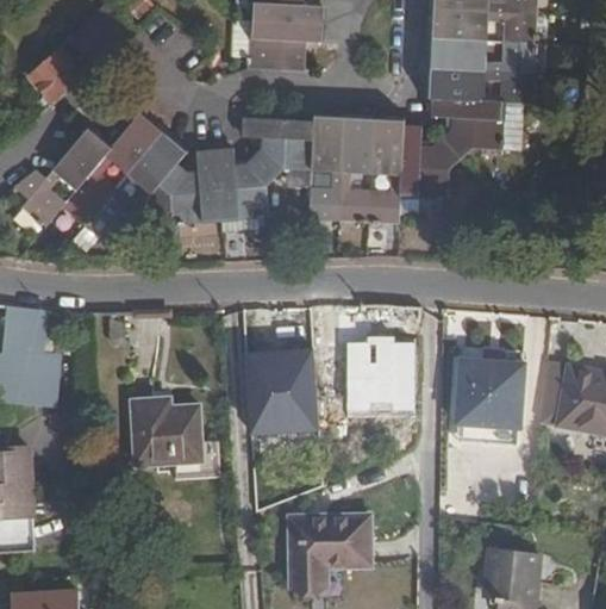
[(312,185),(310,219),(398,224),(401,196),(450,197),(451,168),(473,148),(507,149),(510,101),(535,103),(539,0),(432,0),(428,95),(433,95),(432,115),(456,115),(456,126),(435,144),(423,144),(424,123),(406,122),(406,110),(317,106),(316,116),(245,113),(242,135),(262,136),(261,145),(244,161),(237,161),(236,145),(197,147),(197,166),(185,166),(179,157),(188,145),(142,105),(112,141),(88,119),(42,174),(31,165),(10,187),(20,202),(44,221),(64,197),(50,185),(61,173),(74,185),(72,188),(120,228),(143,200),(155,210),(173,210),(174,221),(268,216),(267,184),(287,167),(333,169),(331,186),(312,185)]
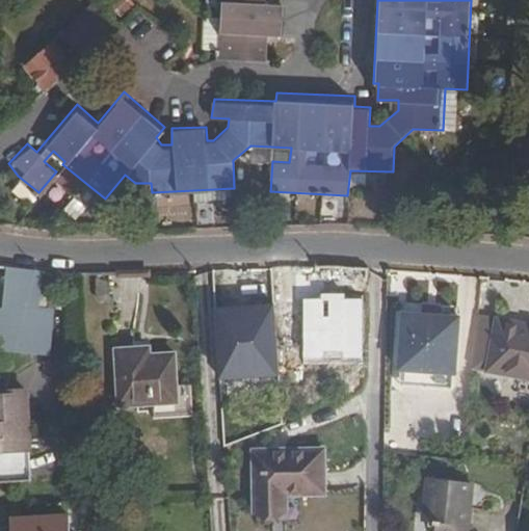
[(22,96),(27,103),(120,22),(104,3),(102,0),(98,0),(52,40),(54,42),(27,65),(38,80),(22,96)]
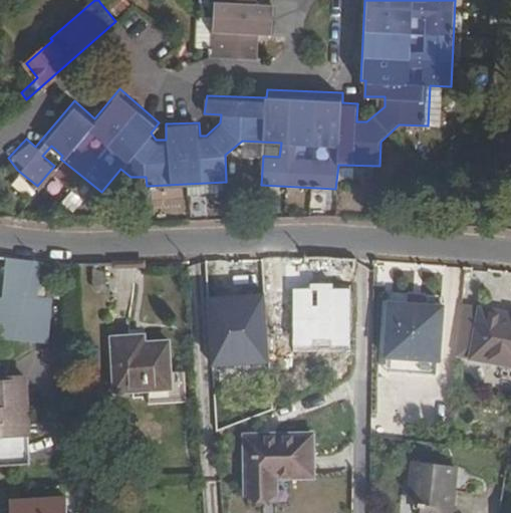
[(214,0),(211,54),(259,57),(260,32),(275,33),(279,2),(261,1),(261,0),(214,0)]
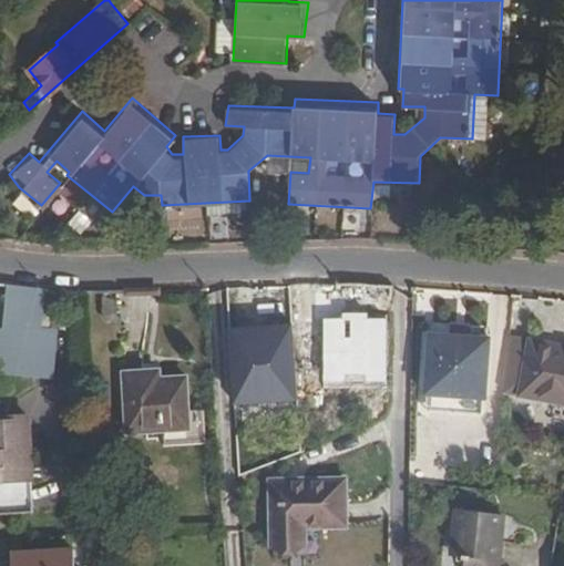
[(350,283),(336,284),(336,311),(392,310),(392,285),(379,284),(350,283)]
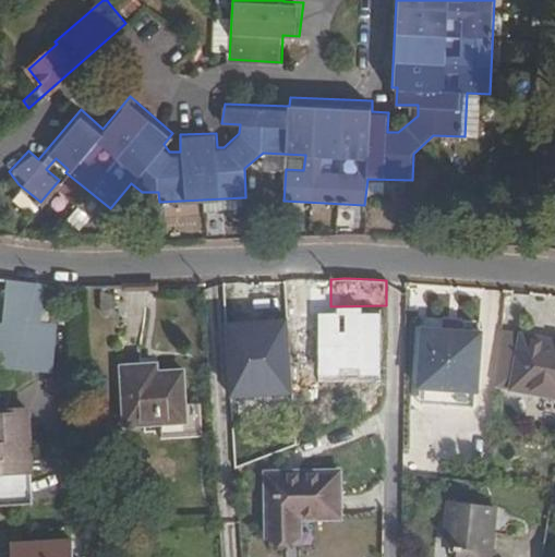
[(38,285),(3,281),(0,324),(35,327),(35,326),(38,285)]
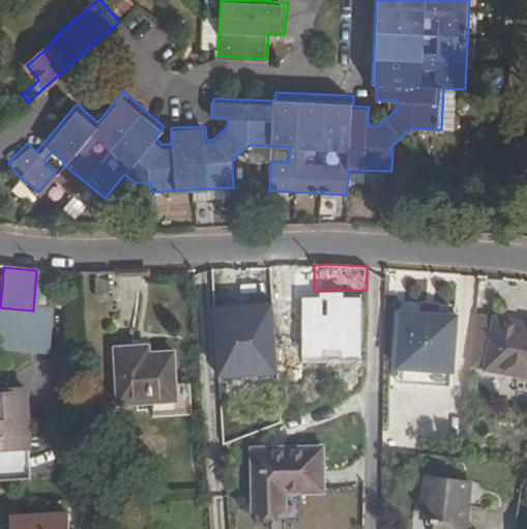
[(420,300),(419,312),(437,312),(437,301),(420,300)]
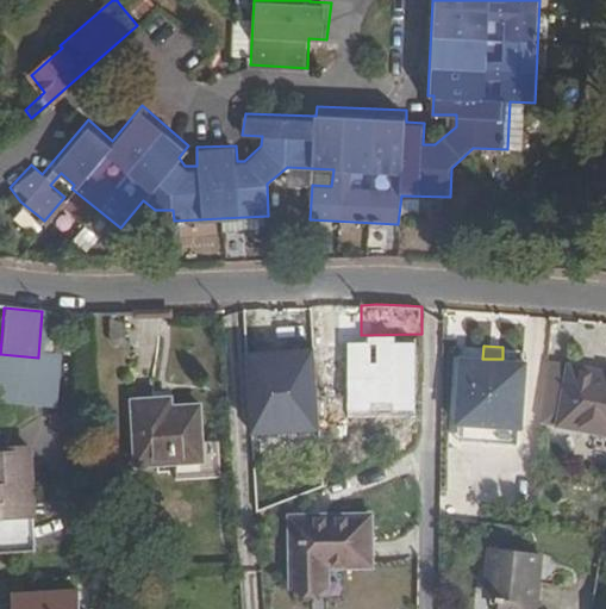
[(0,354),(0,399),(35,402),(38,358),(0,354)]
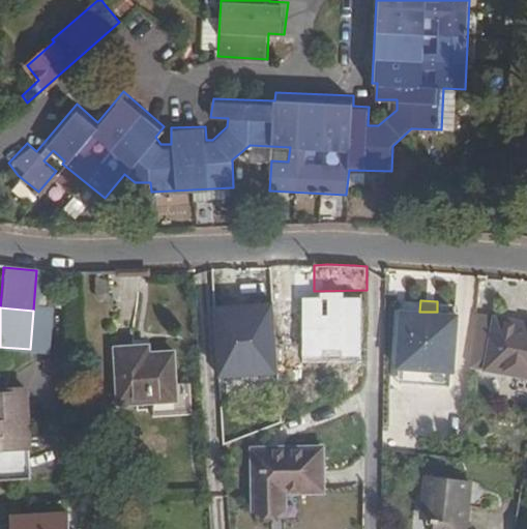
[(49,311),(33,310),(33,311),(30,349),(46,350),(49,311)]
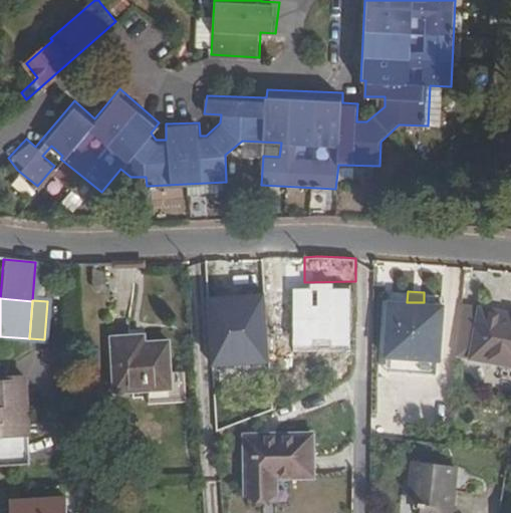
[(424,302),(407,302),(387,301),(385,355),(387,355),(438,359),(440,359),(444,303),(424,302)]
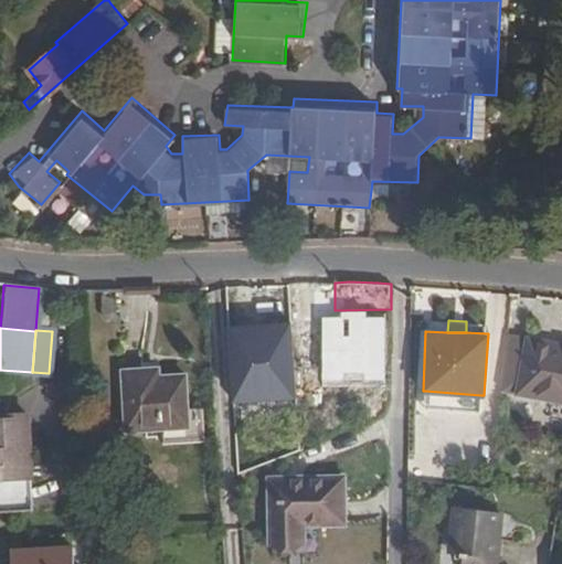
[(561,344),(506,333),(501,391),(561,401),(561,344)]
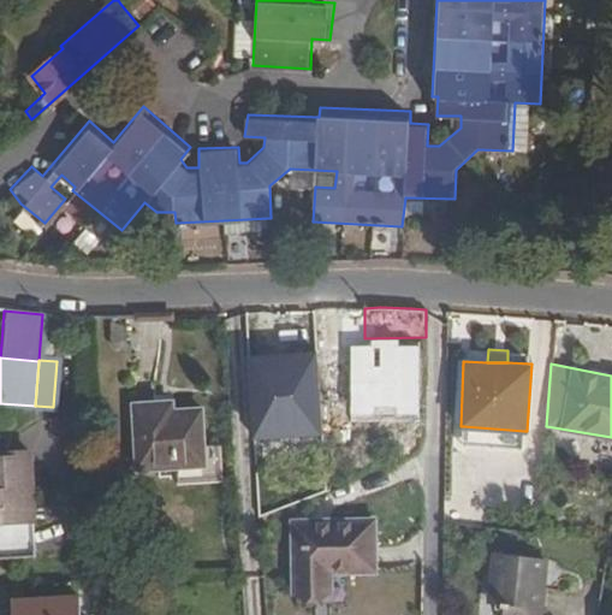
[(198,411),(172,412),(155,413),(154,402),(129,404),(134,471),(172,468),(173,486),(218,484),(215,447),(201,447),(198,411)]
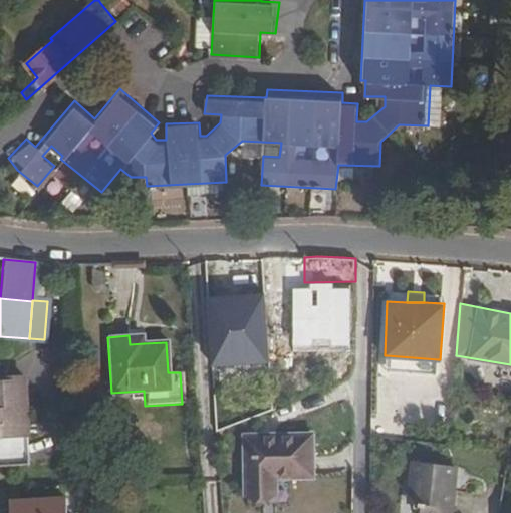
[(130,344),(144,343),(143,335),(129,335),(130,344)]
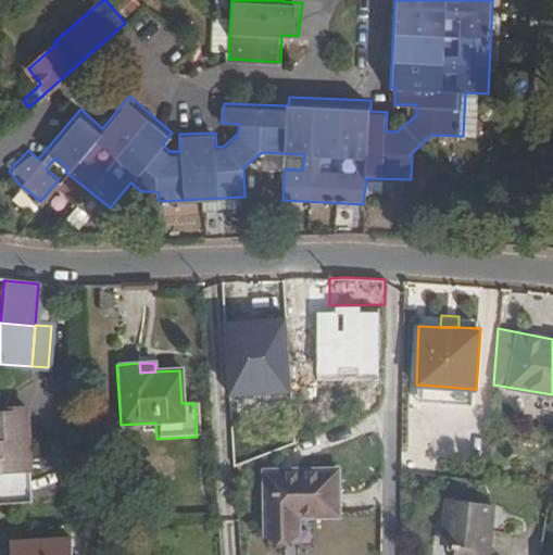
[(474,389),(418,385),(417,401),(473,404),(474,389)]
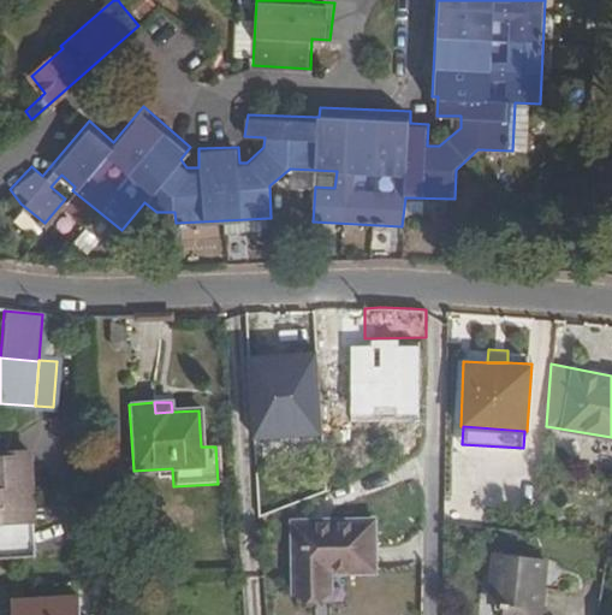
[(0,524),(31,524),(29,453),(4,454),(4,460),(0,460),(0,524)]
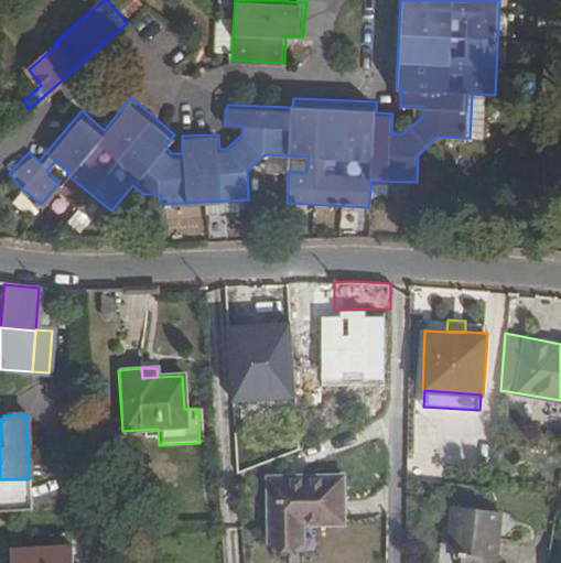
[(340,524),(340,478),(269,479),(270,548),(300,547),(300,527),(340,524)]
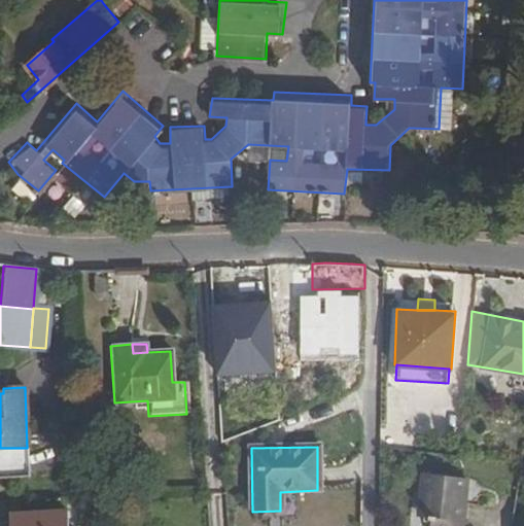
[(424,468),(422,488),(427,488),(424,514),(429,515),(429,518),(431,518),(438,519),(437,525),(465,525),(468,499),(465,499),(468,475),(424,468)]
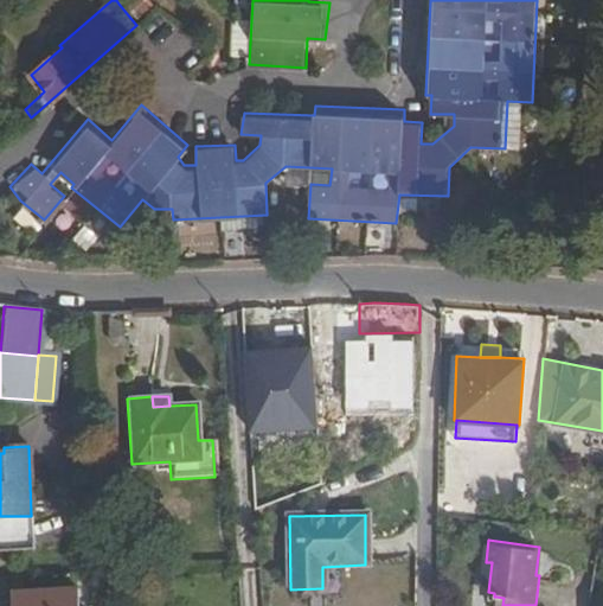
[(11,594),(11,605),(75,605),(75,589),(11,594)]
